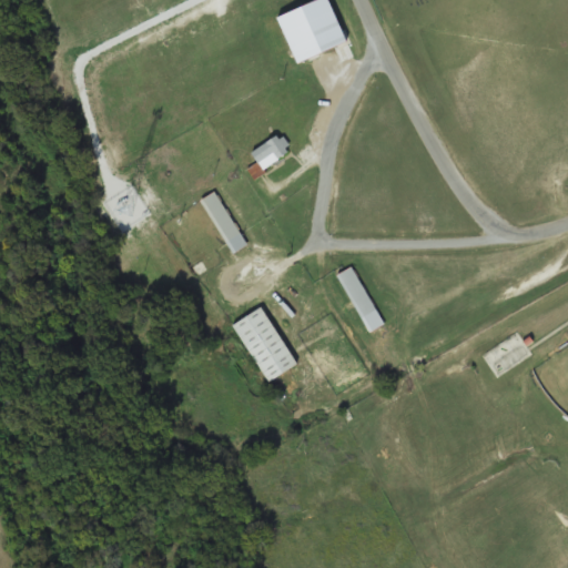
[(314,0),(276,17),(296,62),(345,41),(326,0),(314,0)]
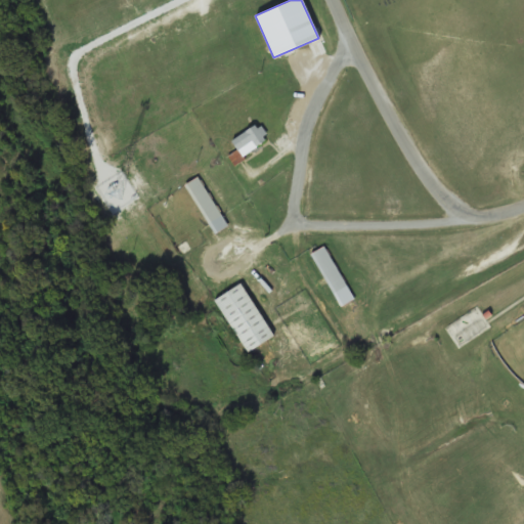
[(225,151),(237,164),(267,134),(255,122),(225,151)]
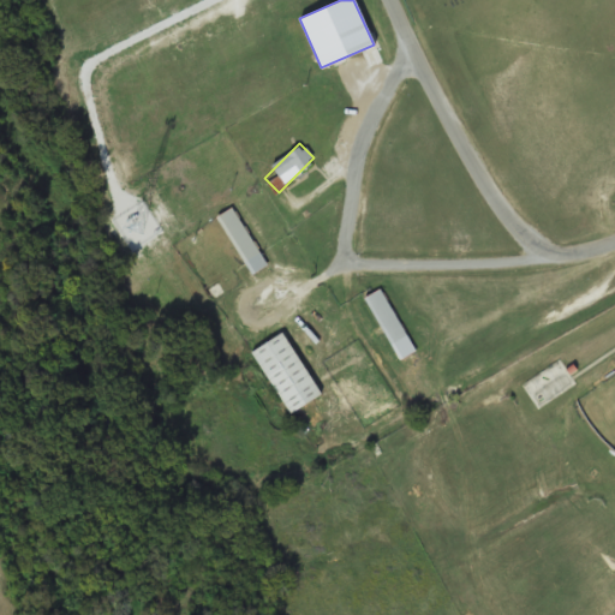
[(268,263),(232,209),(219,218),(255,272),(268,263)]
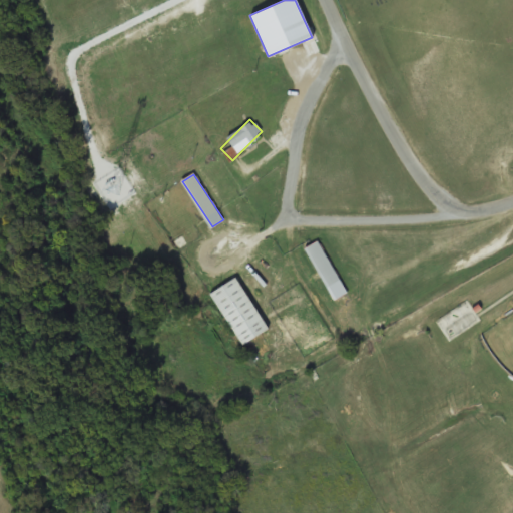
[(305,248),(327,287),(340,280),(318,240),(305,248)]
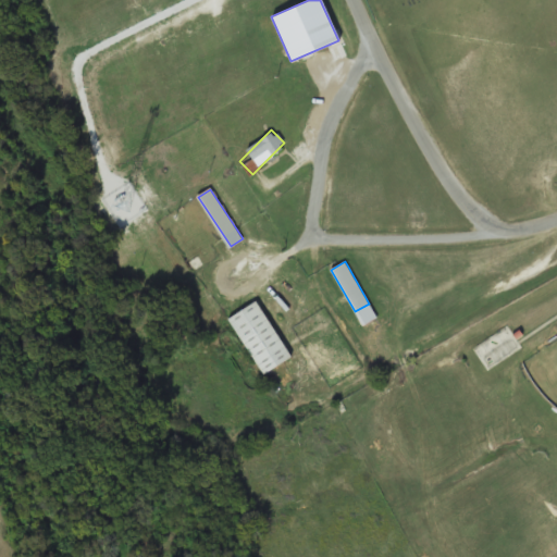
[(263,373),(292,356),(258,300),(230,318),(263,373)]
